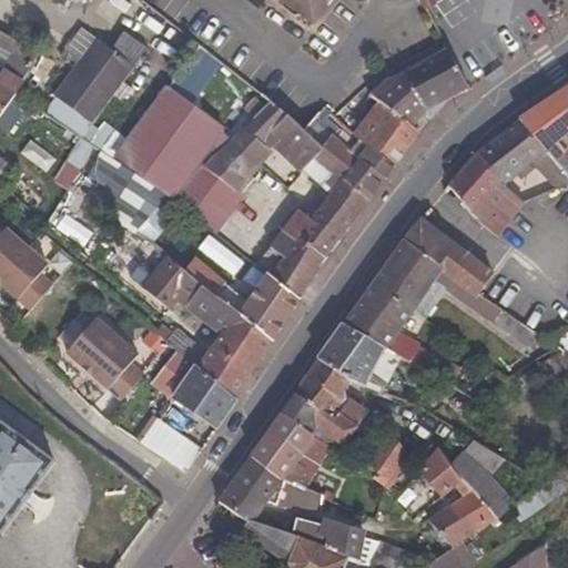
[(269,0),(303,32),(330,0),(269,0)]
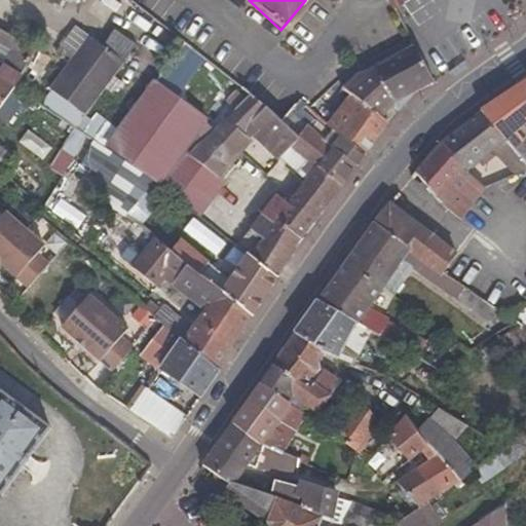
[(47,88),(51,91),(41,103),(77,128),(125,64),(75,26),(59,47),(72,58),(47,88)]
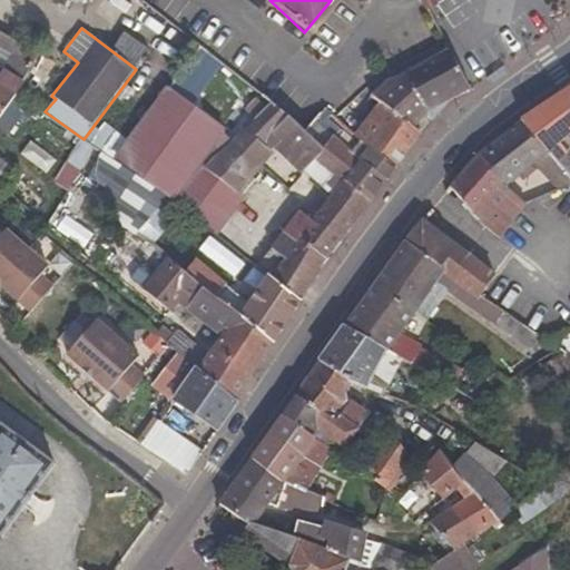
[(0,118),(17,95),(40,57),(0,32),(0,118)]
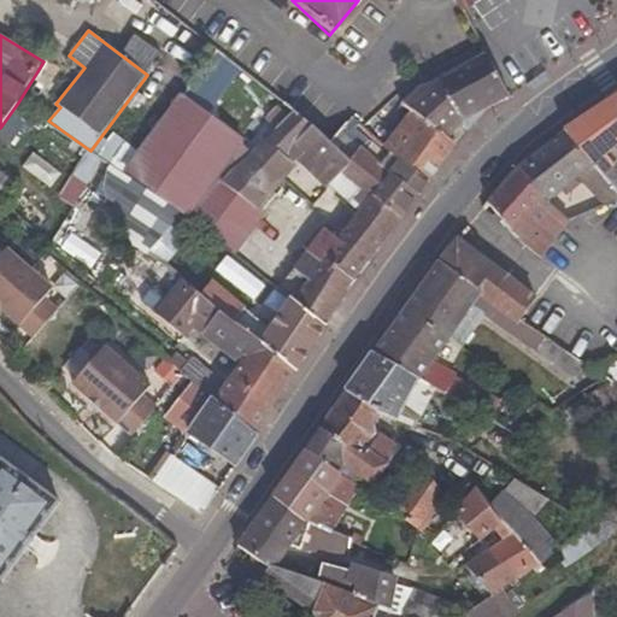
[(482,53),(432,78),(456,121),(460,129),(477,109),(482,110),(505,97),(482,53)]
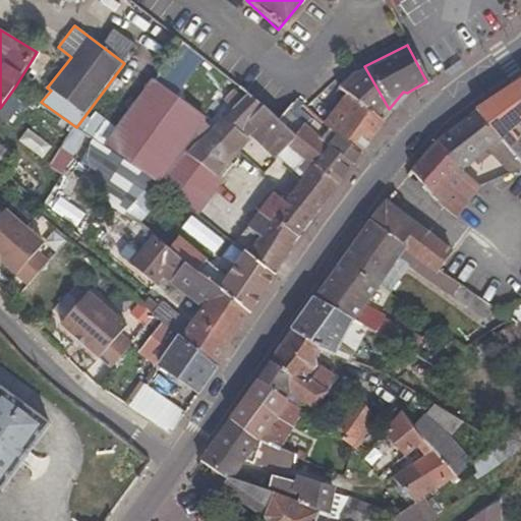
[(373,116),(385,102),(364,66),(348,75),(335,87),(339,90),(344,94),(373,116)]
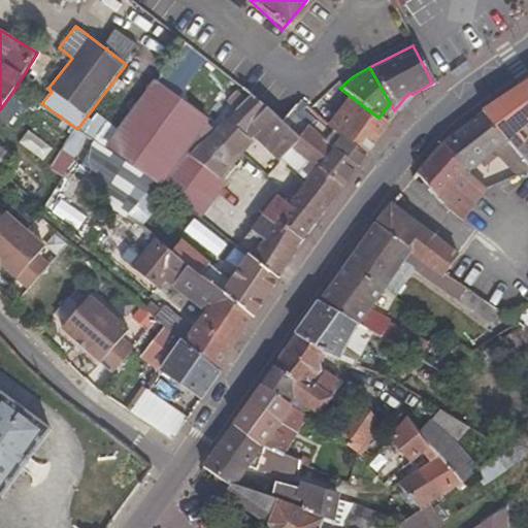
[(527,74),(512,86),(514,88),(483,109),(527,164),(527,74)]
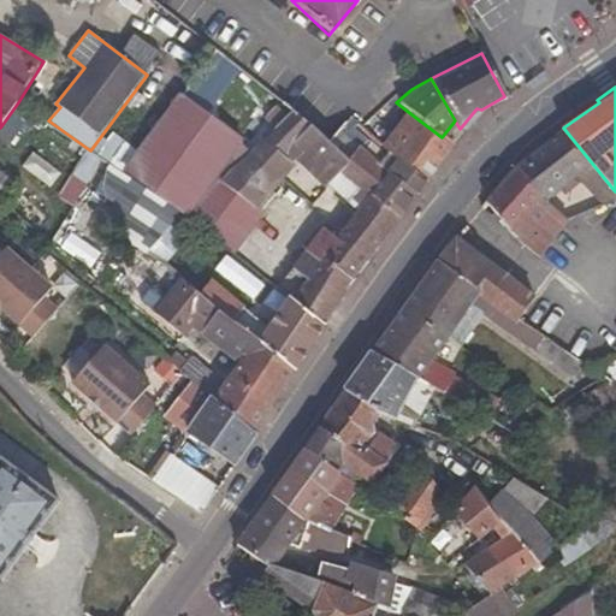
[(291,113),(252,152),(179,96),(123,173),(178,214),(196,226),(235,254),(265,218),(258,212),(297,165),(325,190),(337,173),(368,199),(389,172),(380,164),(360,147),(350,159),(325,140),(291,113)]
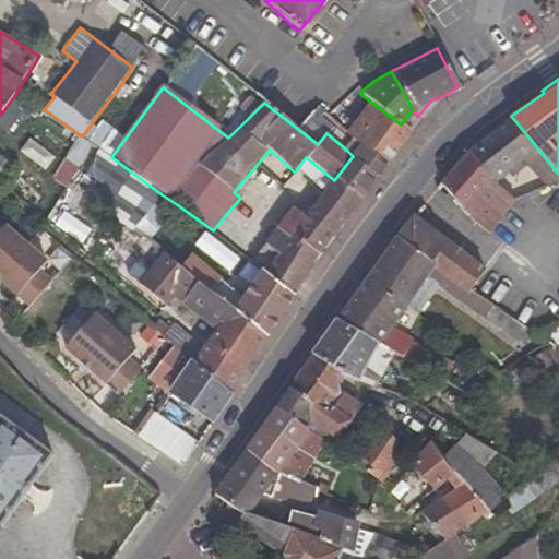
[(401,125),(369,100),(358,114),(361,119),(356,127),(351,122),(344,132),(353,139),(382,164),(407,130),(401,125)]
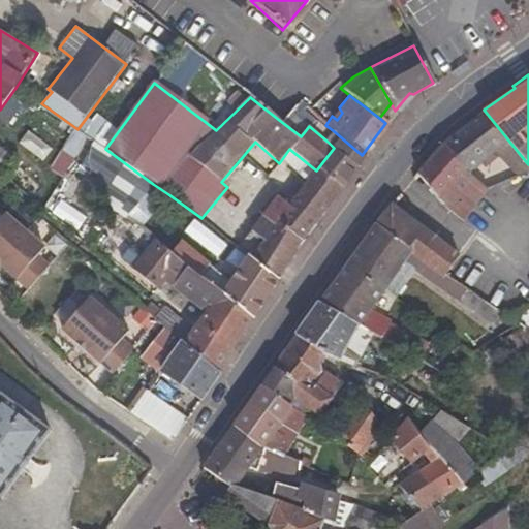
[(495,153),(518,177),(528,167),(528,164),(484,110),(445,141),(416,173),(435,196),(462,222),(487,190),(469,175),(495,153)]
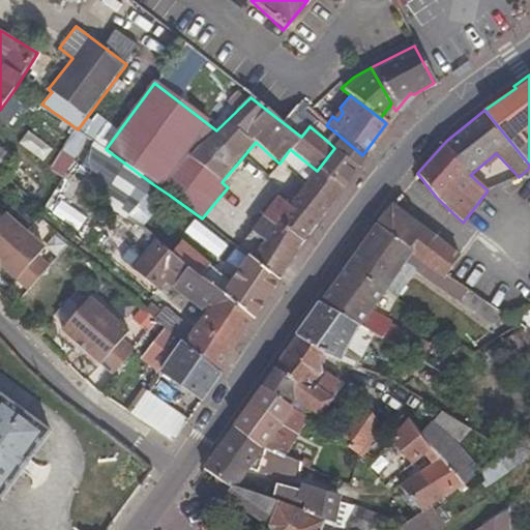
[(86,133),(104,145),(115,128),(98,116),(86,133)]
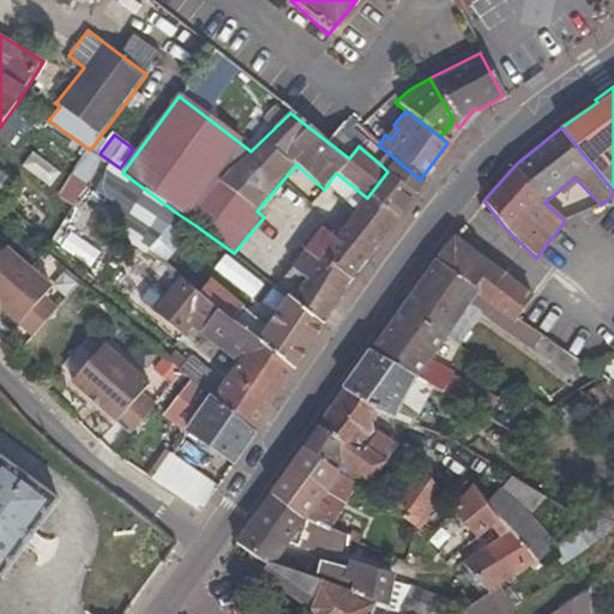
[(52,190),(64,174),(35,150),(22,166),(52,190)]
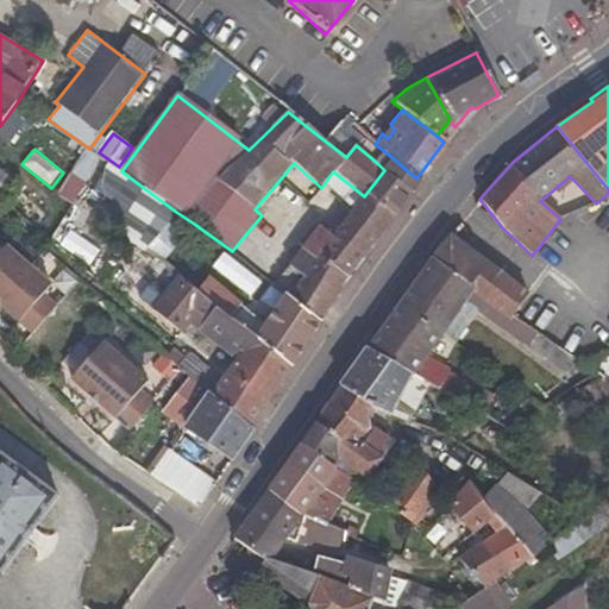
[(60,195),(76,206),(102,159),(86,150),(60,195)]
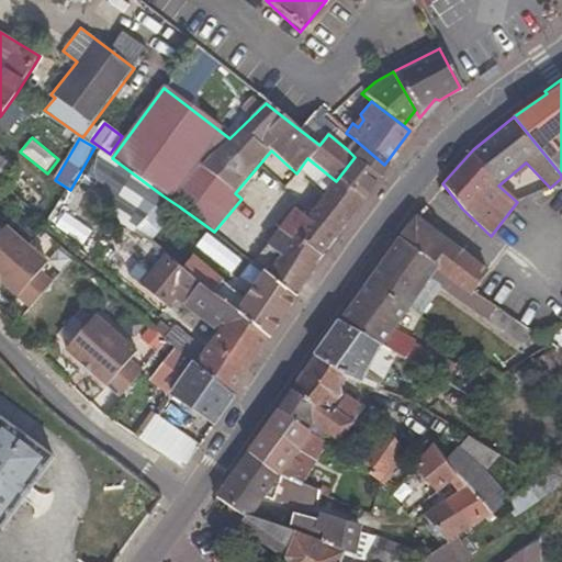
[(388,169),(384,165),(355,139),(347,149),(355,157),(336,181),(362,203),(388,169)]
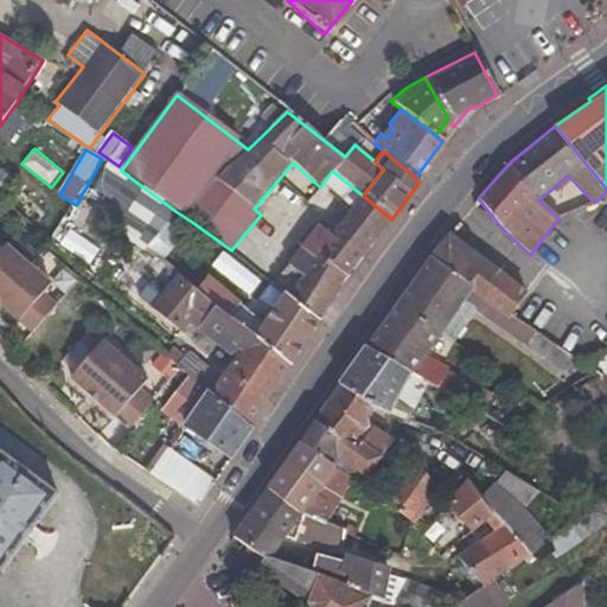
[(146,206),(126,234),(146,249),(176,211),(121,171),(110,164),(102,176),(146,206)]
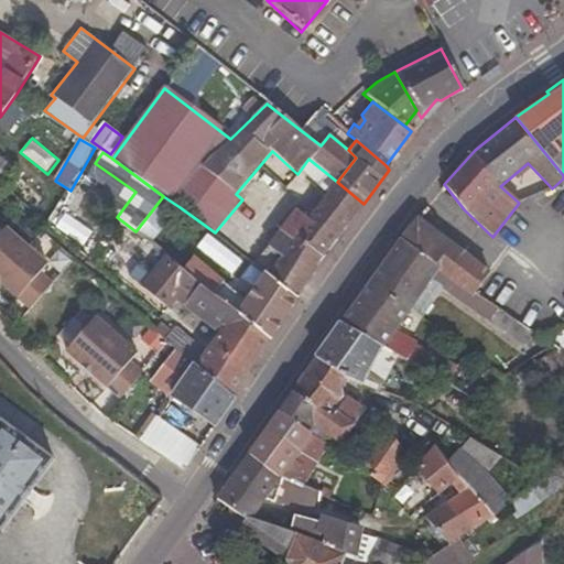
[(0,184),(13,169),(0,156),(0,184)]
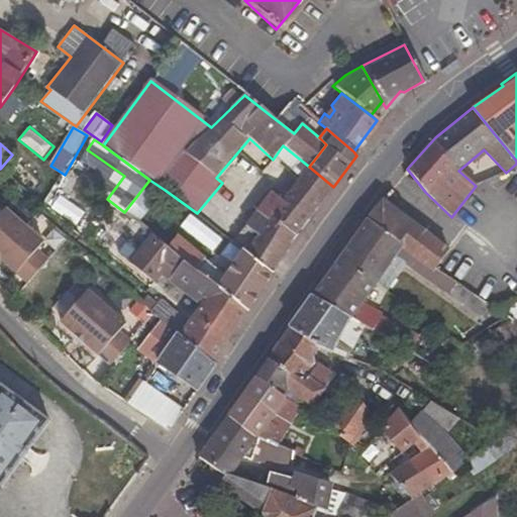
[(314,211),(333,187),(309,167),(282,200),(271,191),(244,225),(259,236),(246,251),(273,273),(279,264),(296,237),(314,211)]
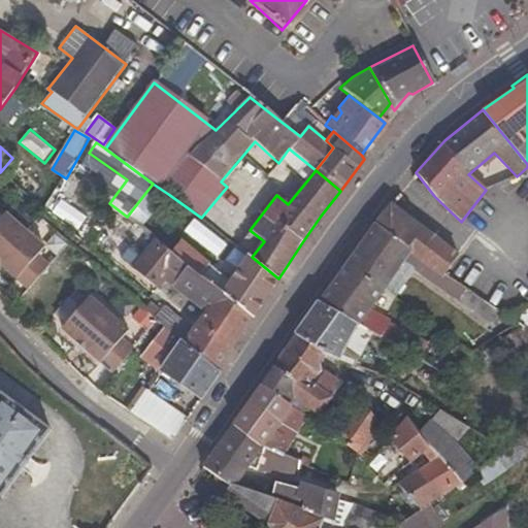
[(168,194),(153,184),(127,217),(141,228),(168,194)]
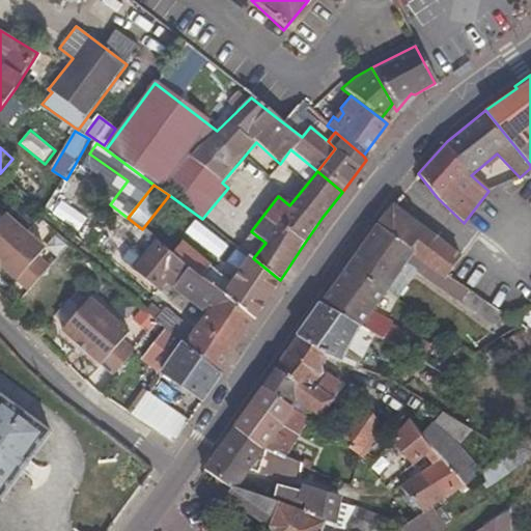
[(67,217),(72,202),(52,198),(49,212),(67,217)]
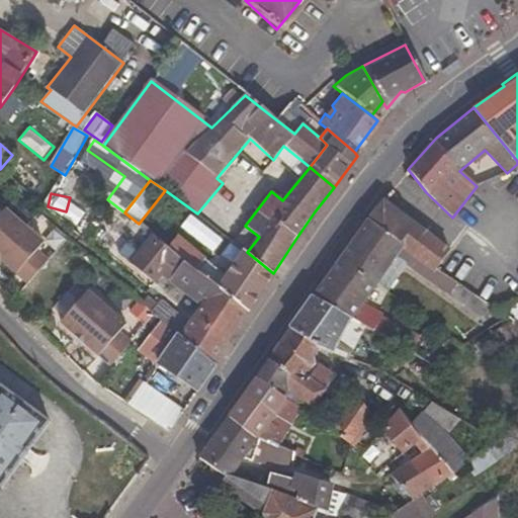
[(382,199),(367,220),(435,270),(449,251),(382,199)]
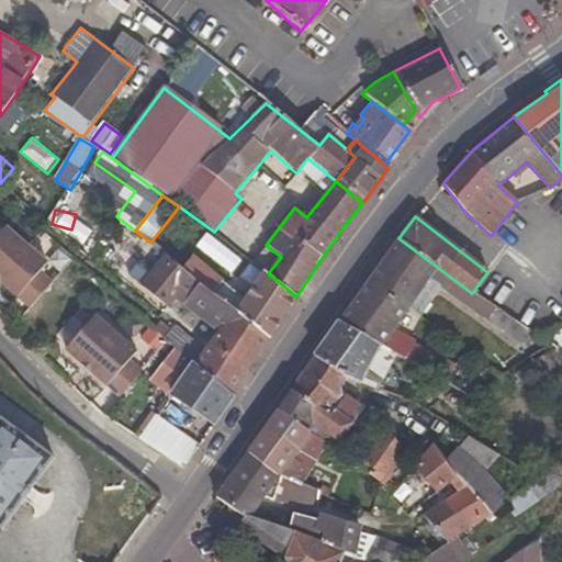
[(6,227),(0,233),(0,281),(18,296),(47,263),(6,227)]
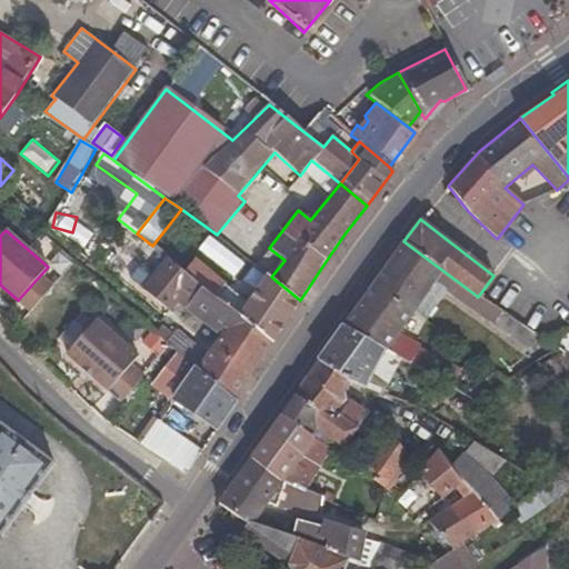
[(501,312),(478,297),(403,241),(373,283),(412,313),(435,286),(446,292),(492,325),(501,312)]
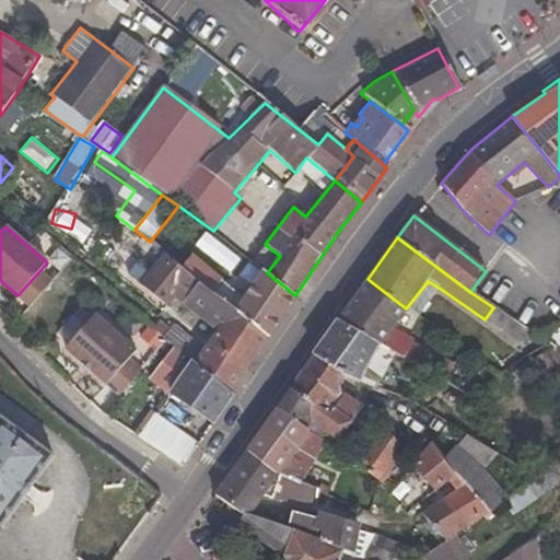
[(263,269),(242,294),(177,244),(167,256),(268,338),(296,296),(295,295),(267,272),(263,269)]
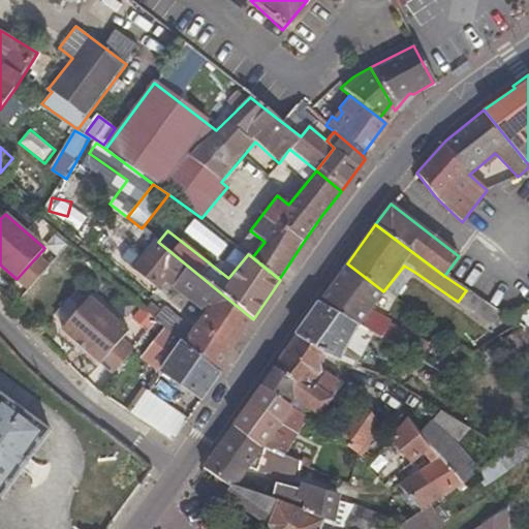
[(252,257),(265,242),(250,230),(238,247),(248,254),(252,257)]
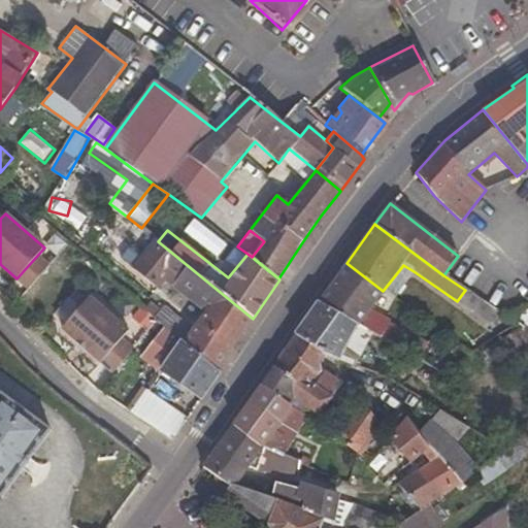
[(155,239),(150,235),(146,239),(152,243),(155,239)]
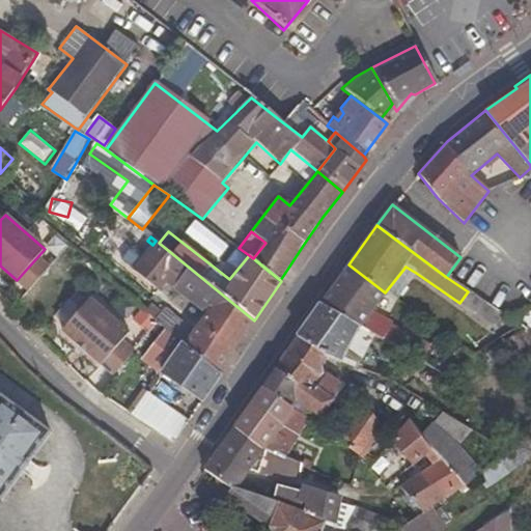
[(156,241),(152,245),(141,259),(131,251),(119,263),(154,292),(163,280),(204,314),(188,337),(176,326),(180,320),(164,304),(159,311),(151,304),(145,310),(154,317),(160,323),(184,343),(220,373),(226,363),(240,341),(254,320),(159,243),(156,241)]
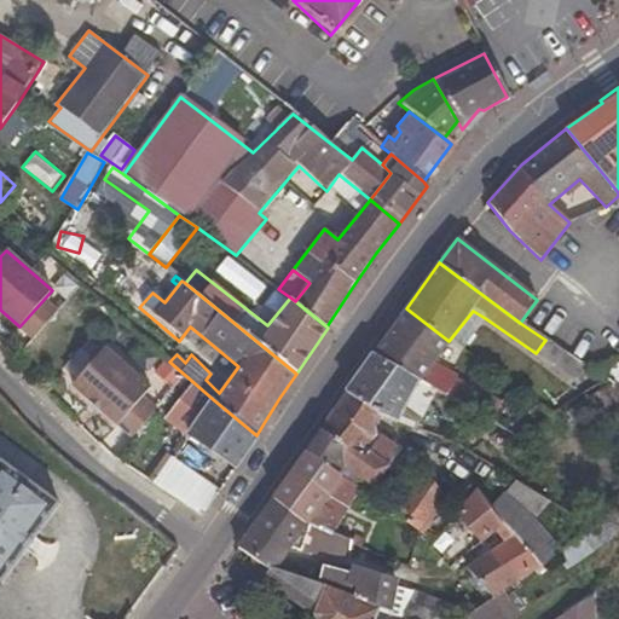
[(420,381),(449,341),(406,308),(372,354),(420,381)]
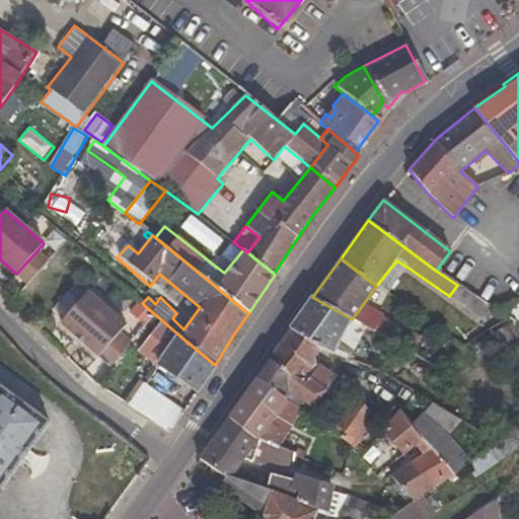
[(388,293),(406,267),(396,261),(376,286),(388,293)]
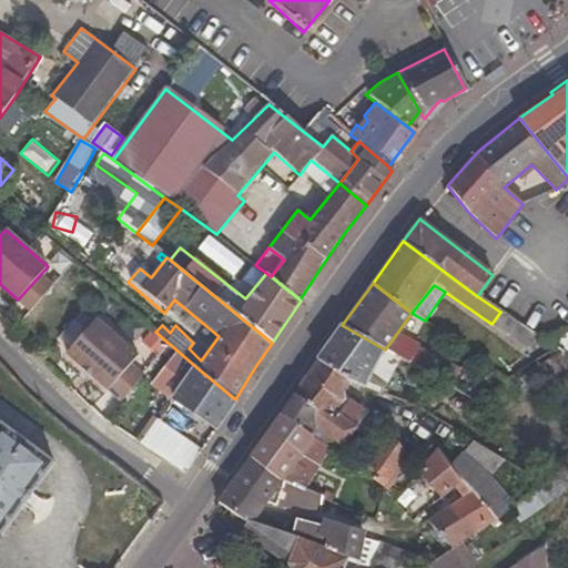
[(540,340),(500,312),(492,324),(531,352),(540,340)]
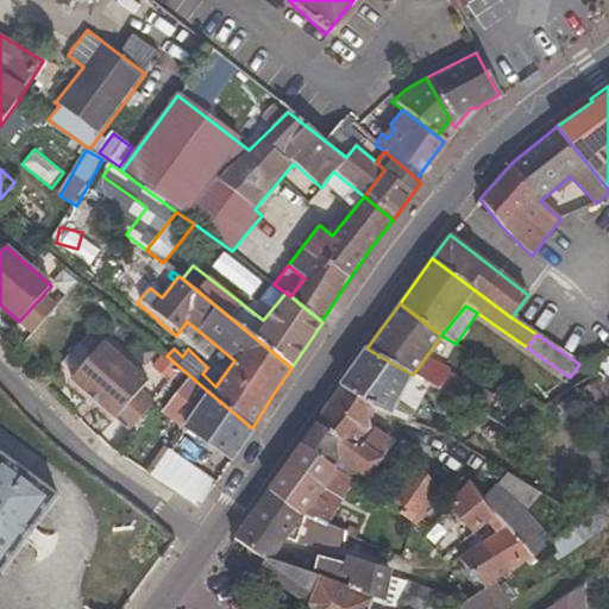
[(102,343),(69,378),(114,420),(148,384),(102,343)]
